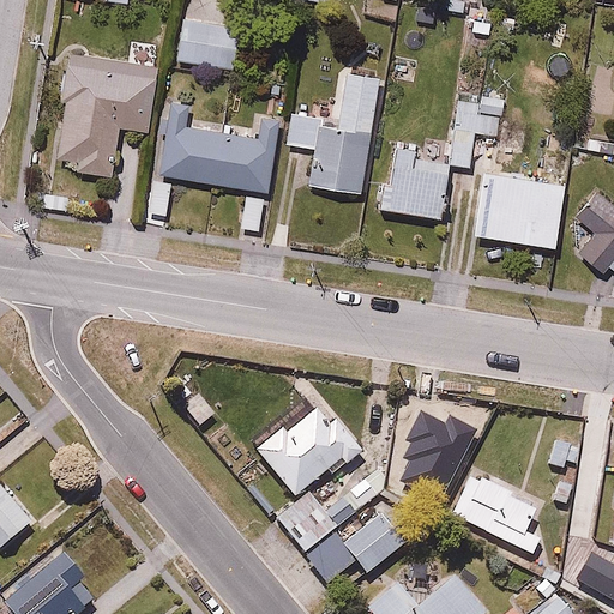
[(405,0),(361,0),(360,16),(403,22),(405,0)]
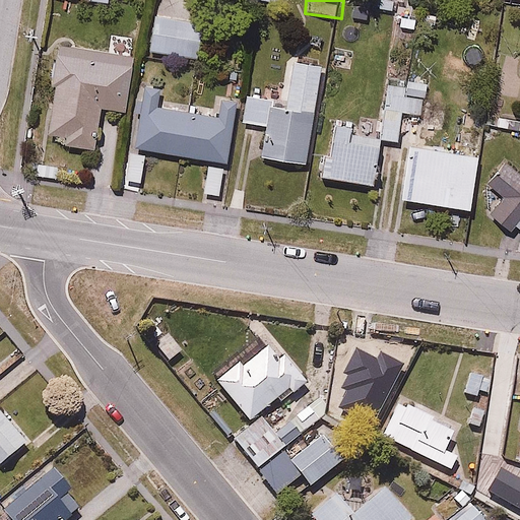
[(400,0),(378,0),(378,10),(399,13),(400,0)]
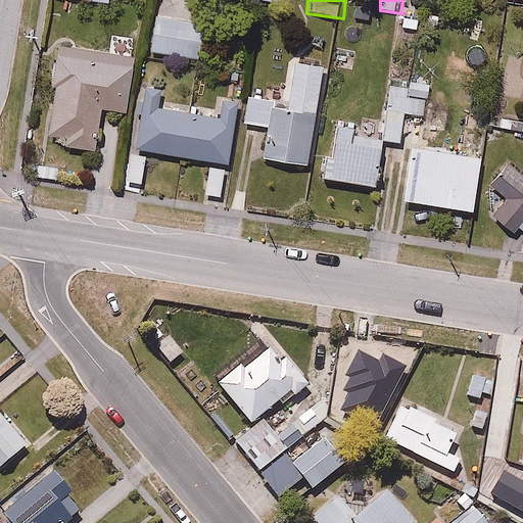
[(207,20),(155,11),(149,48),(201,57),(207,20)]
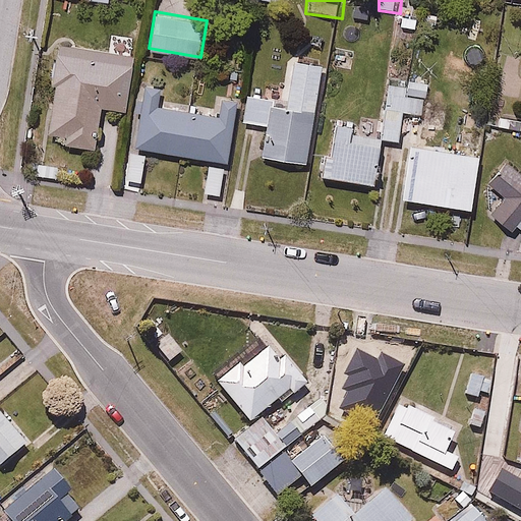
[(119,47),(43,40),(31,124),(76,138),(88,105),(109,107),(119,47)]
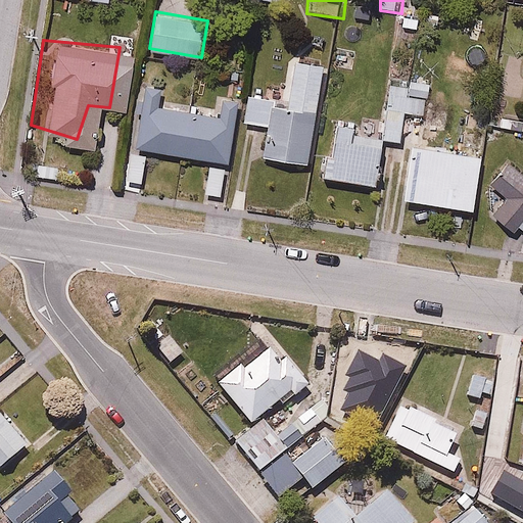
[(255,98),(247,151),(291,159),(308,59),(281,55),(270,100),(255,98)]
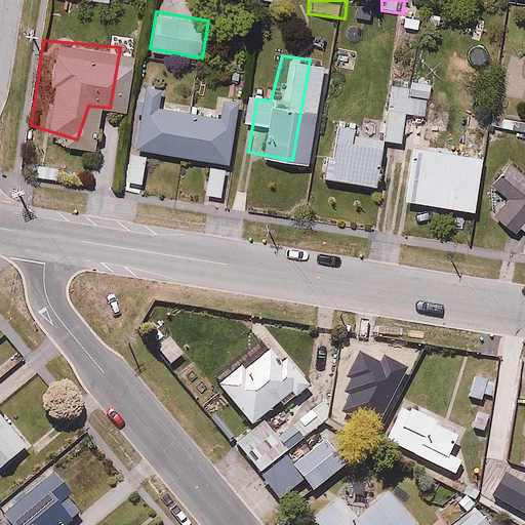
[(131,82),(121,145),(211,160),(223,97),(207,95),(205,110),(149,99),(151,86),(131,82)]
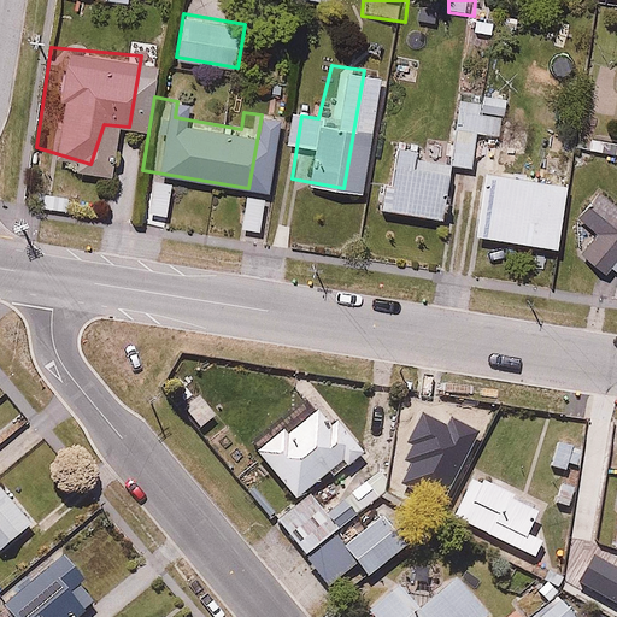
[(616,137),(589,134),(587,150),(616,154),(616,137)]
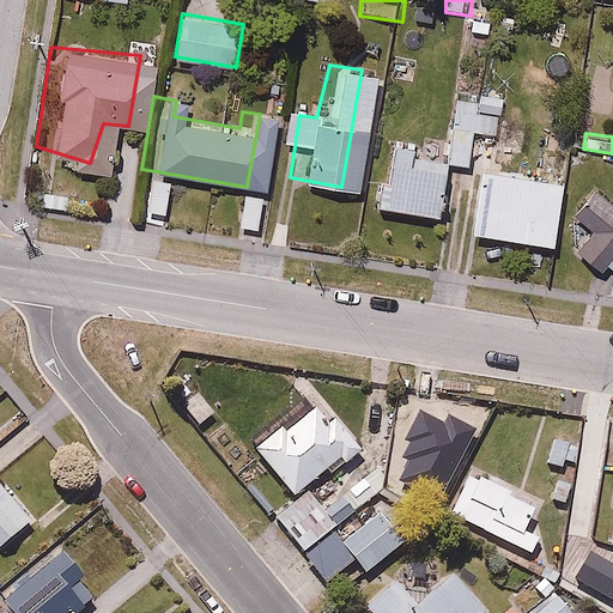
[(363,173),(359,200),(426,211),(434,161),(399,152),(400,140),(376,138),(369,174),(363,173)]
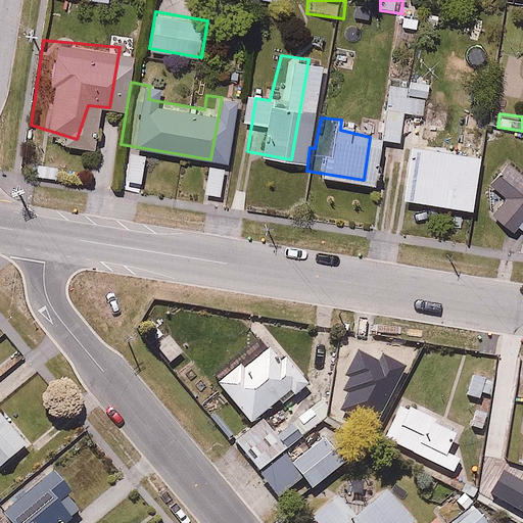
[(396,141),(386,194),(458,206),(465,150),(396,141)]
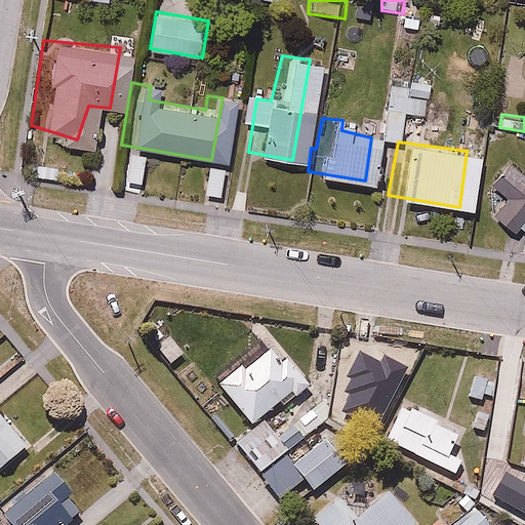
[(524,175),(497,152),(474,180),(489,196),(477,209),(516,238),(524,227),(524,175)]
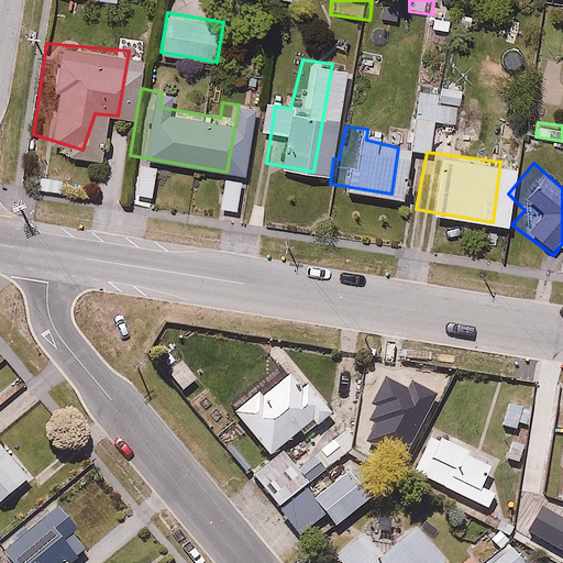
[(200,375),(184,356),(166,372),(181,390),(200,375)]
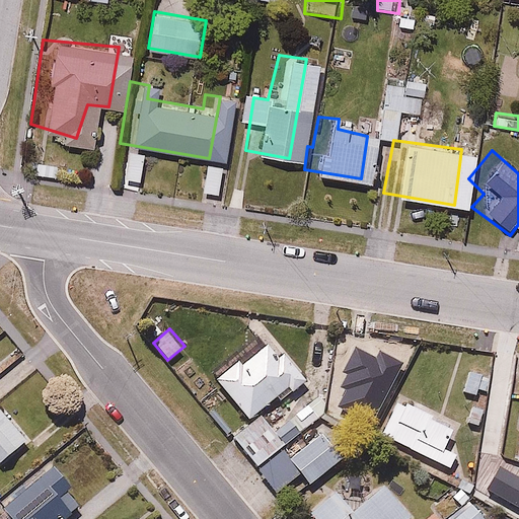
[(269,341),(216,377),(222,386),(206,397),(216,412),(233,399),(247,420),(277,399),(279,402),(307,381),(283,347),(276,352),(269,341)]
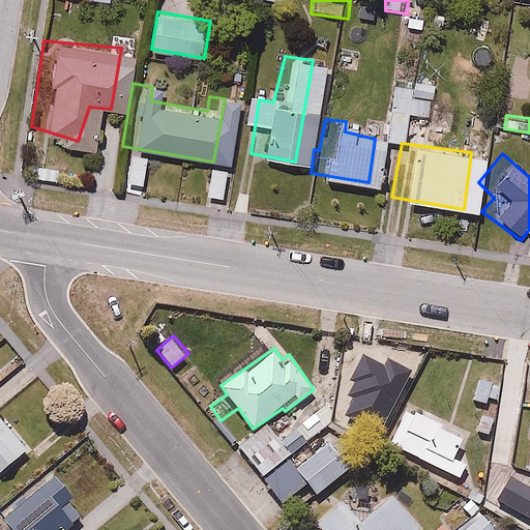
[(472,401),(486,405),(488,398),(495,399),(499,383),(478,378),(472,401)]
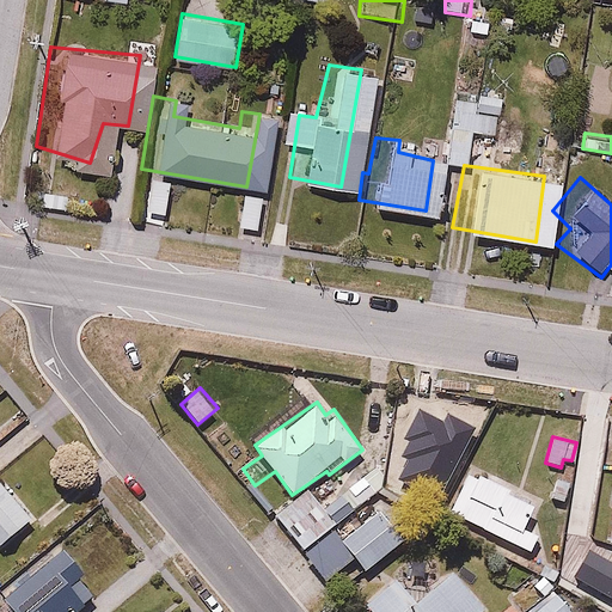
[(410,451),(392,451),(392,484),(410,484),(410,451)]
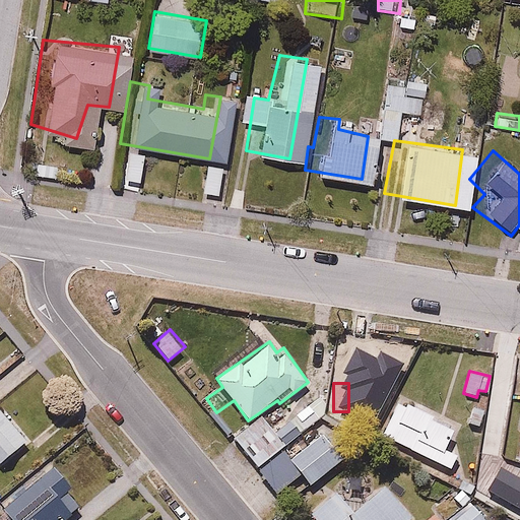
[(463,410),(440,398),(434,409),(403,395),(384,434),(451,468),(459,453),(444,446),(463,410)]
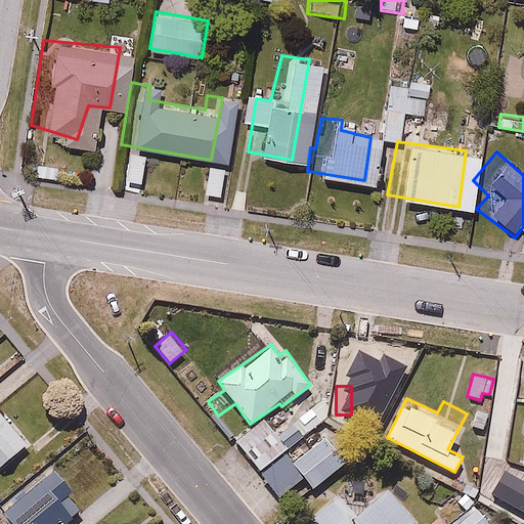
[(0,464),(27,442),(0,408),(0,464)]
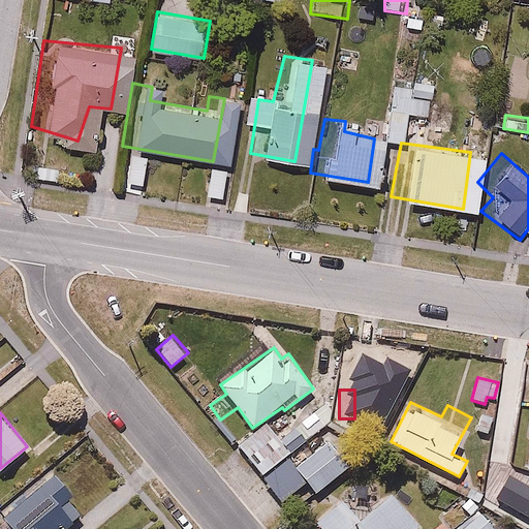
[(291,452),(286,444),(302,433),(297,426),(281,437),(269,421),(239,443),(261,474),(291,452)]
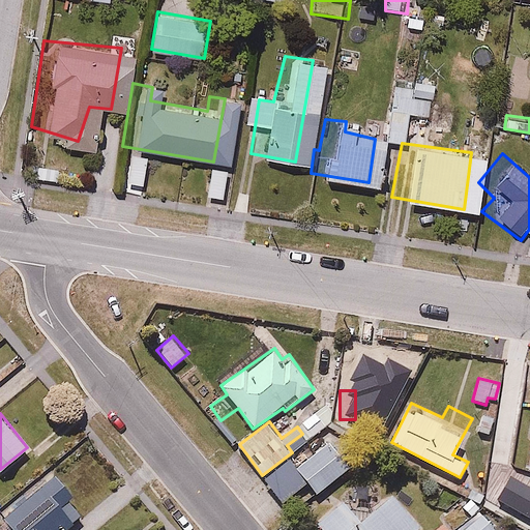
[(325,435),(292,463),(318,493),(351,465),(325,435)]
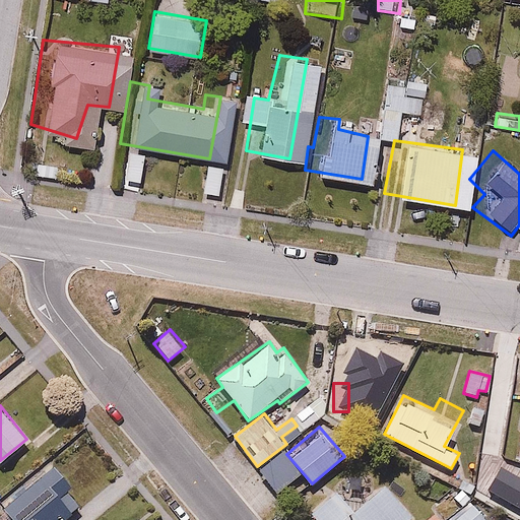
[(0,505),(12,519),(60,519),(81,503),(68,488),(71,484),(51,460),(0,503),(0,505)]
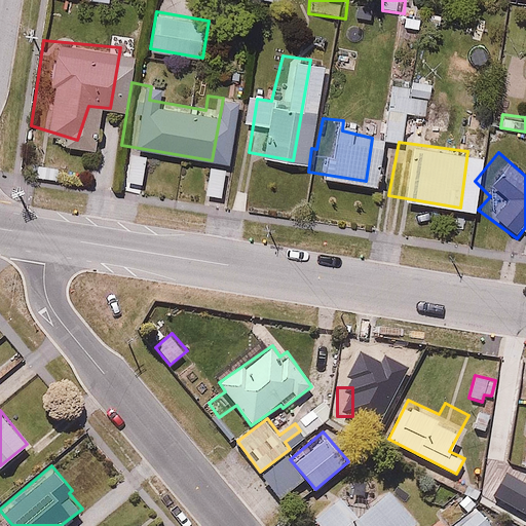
[(340,496),(315,517),(322,525),(413,525),(415,525),(388,492),(358,517),(340,496)]
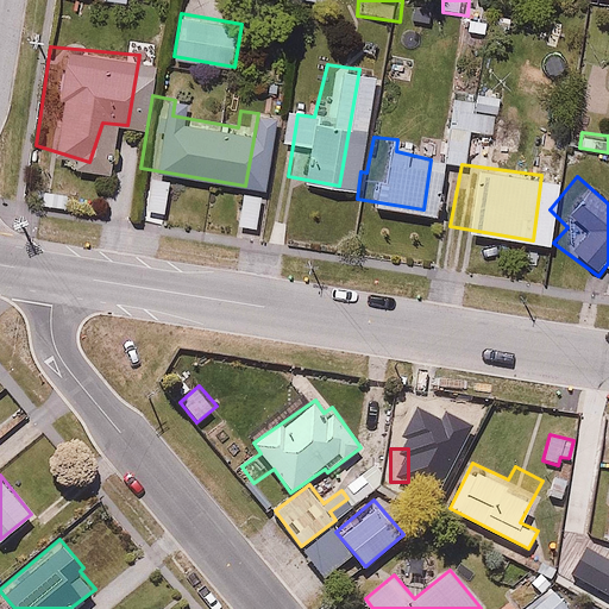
[(556,589),(532,608),(570,608),(571,608),(556,589)]
